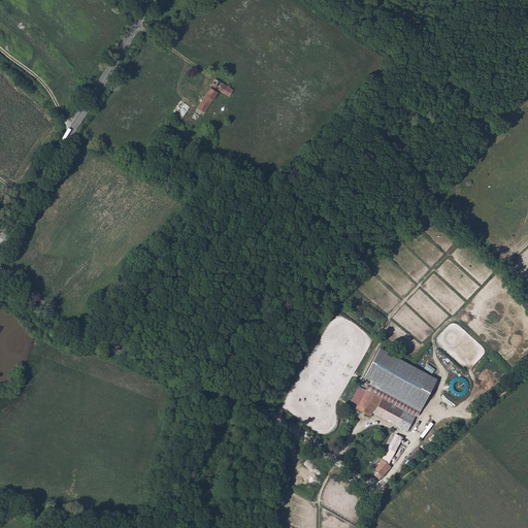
[(156,28),(164,34),(171,28),(166,26),(164,25),(159,26),(156,28)]
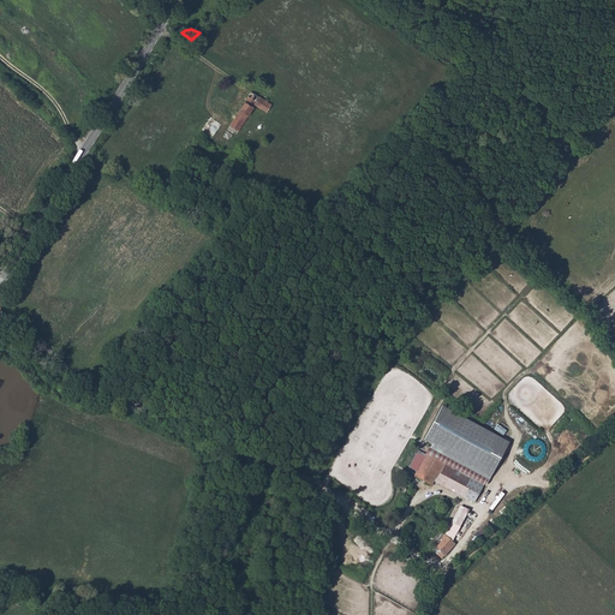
[(256,87),(232,125),(239,131),(260,99),(272,106),(276,100),(256,87)]
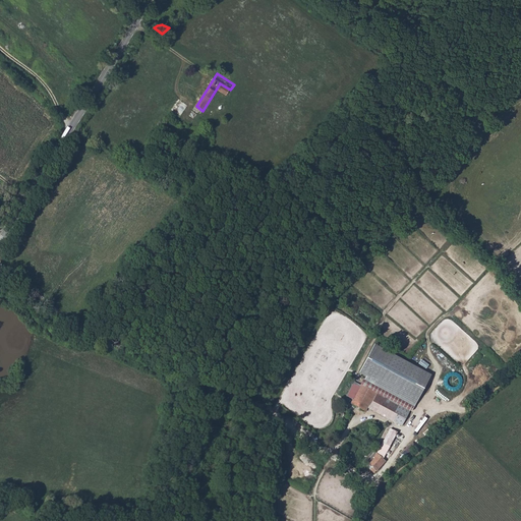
[(366,377),(364,380),(414,406),(432,374),(374,344),(359,372),(366,377)]
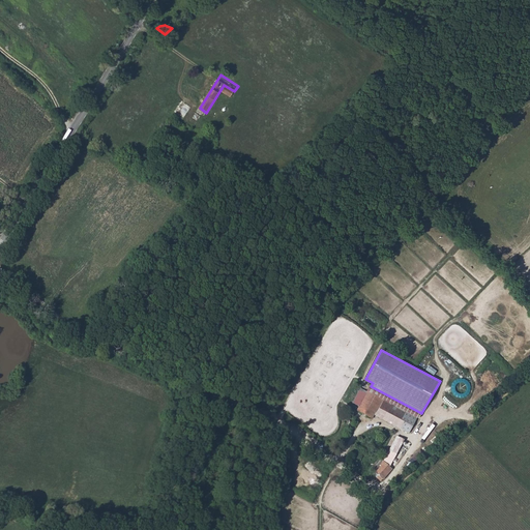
[(357,410),(372,418),(381,402),(382,400),(367,391),(367,392),(364,390),(363,392),(366,393),(357,410)]
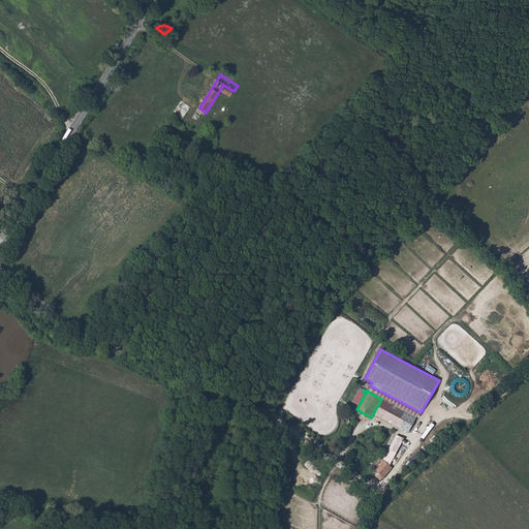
[(382,400),(381,399),(380,401),(381,402),(378,407),(400,419),(405,410),(383,399),(382,400)]
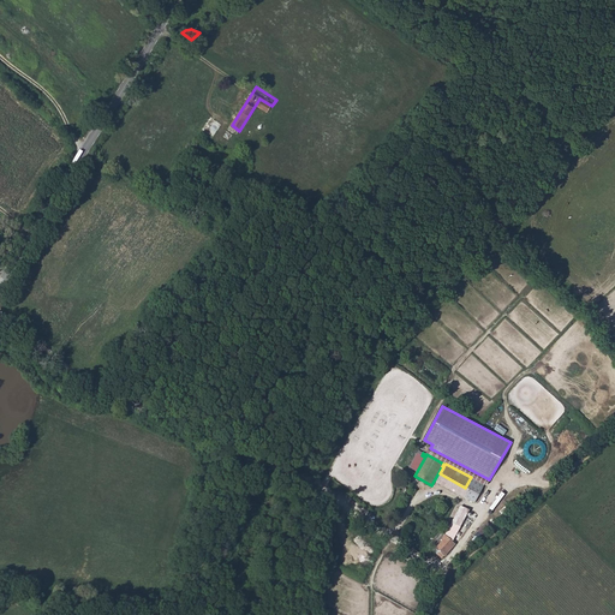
[(465,488),(440,473),(437,478),(466,494),(469,489),(465,488)]
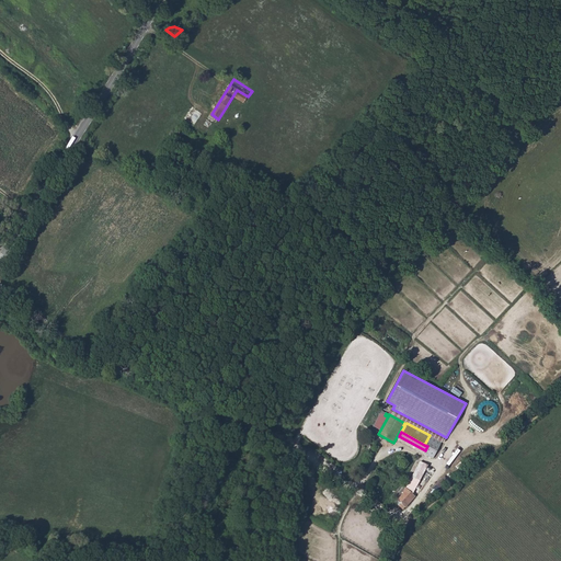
[(425,450),(399,436),(398,439),(425,454),(426,451),(425,450)]
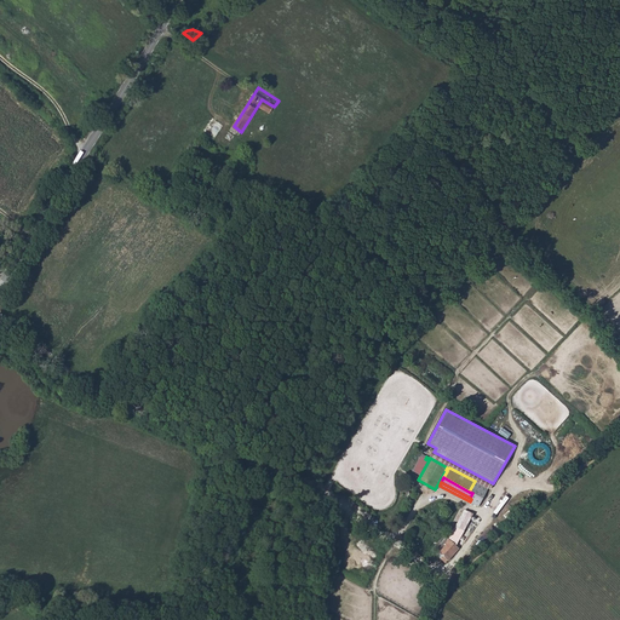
[(465,510),(448,539),(451,543),(453,538),(468,511),(465,510)]
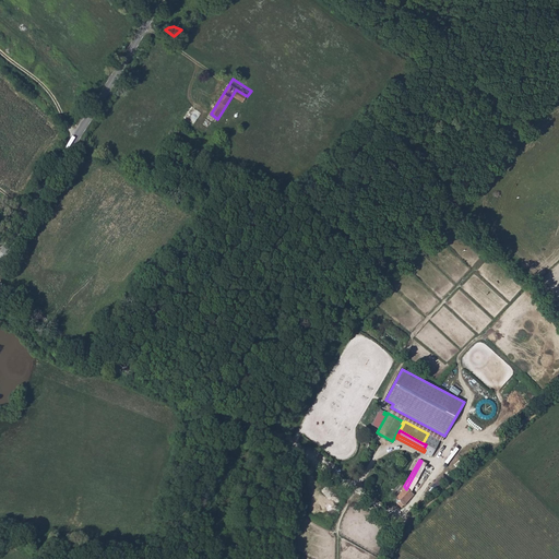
[(426,464),(421,461),(408,485),(413,487),(426,464)]
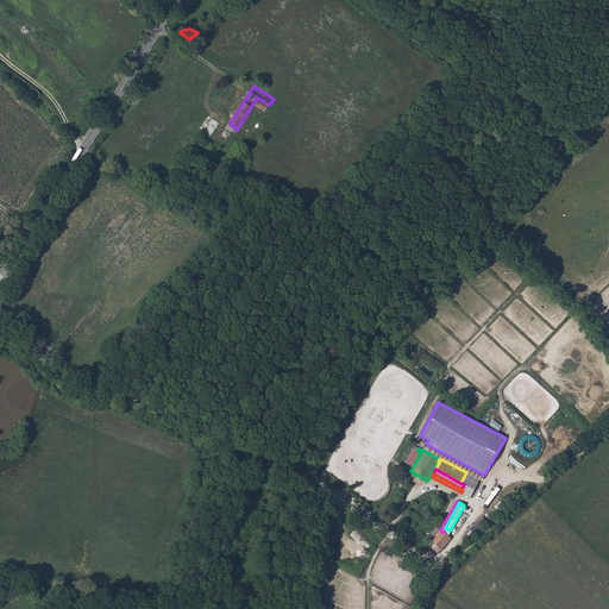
[(443,533),(440,529),(435,533),(437,534),(428,540),(431,544),(428,546),(432,552),(434,550),(435,551),(449,541),(443,533)]
